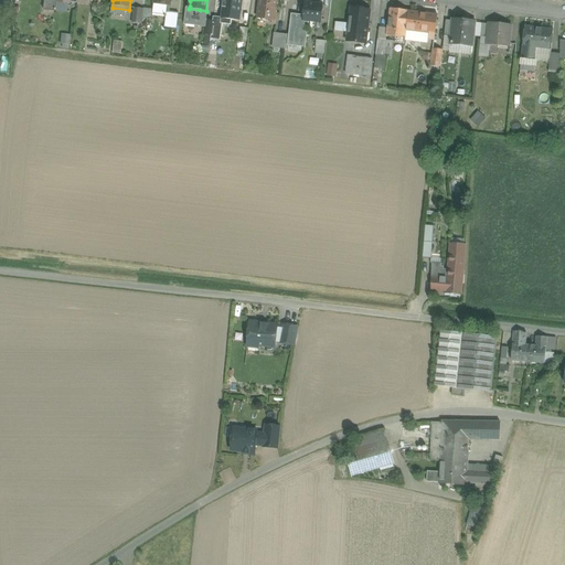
[(241,0),(223,0),(222,20),(238,22),(241,0)]
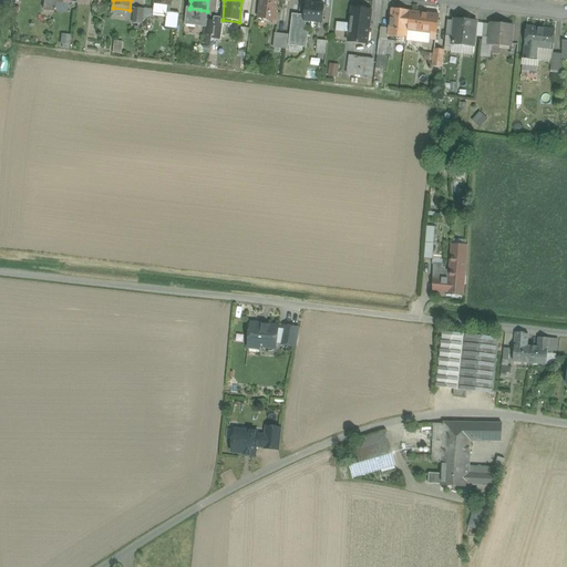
[(279,1),(268,0),(260,0),(258,20),(277,22),(279,1)]
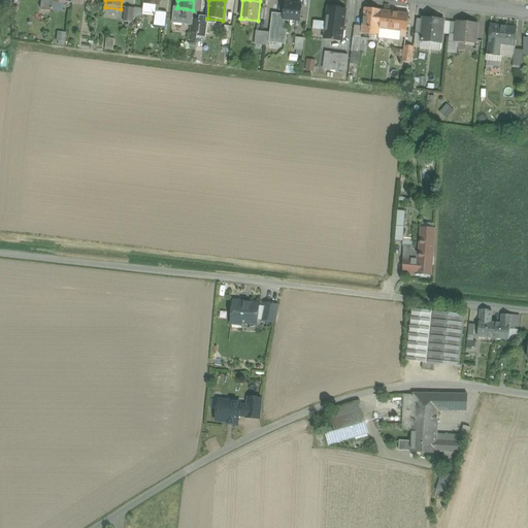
[(302,5),(285,3),(284,15),(283,20),(285,21),(300,22),(302,5)]
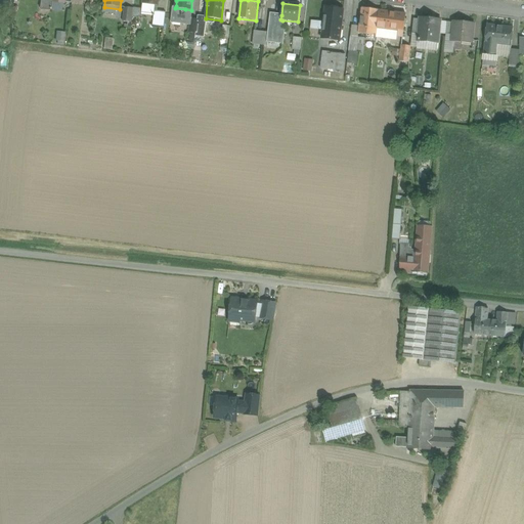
[(185,9),(175,8),(176,6),(173,6),(171,24),(190,26),(190,18),(191,18),(191,11),(185,11),(185,9)]
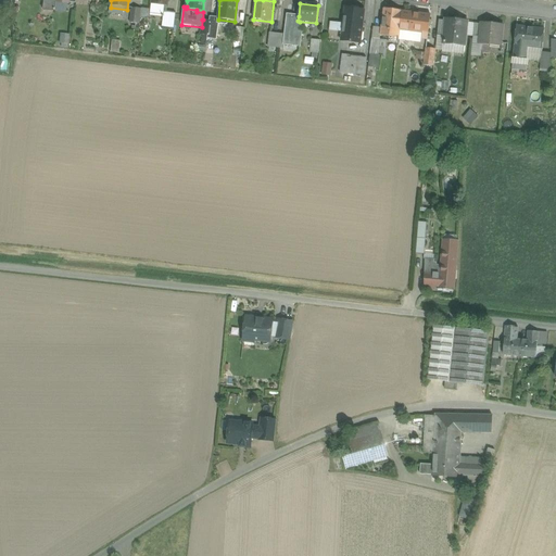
[(131,23),(141,23),(141,16),(151,16),(151,8),(131,8),(131,23)]
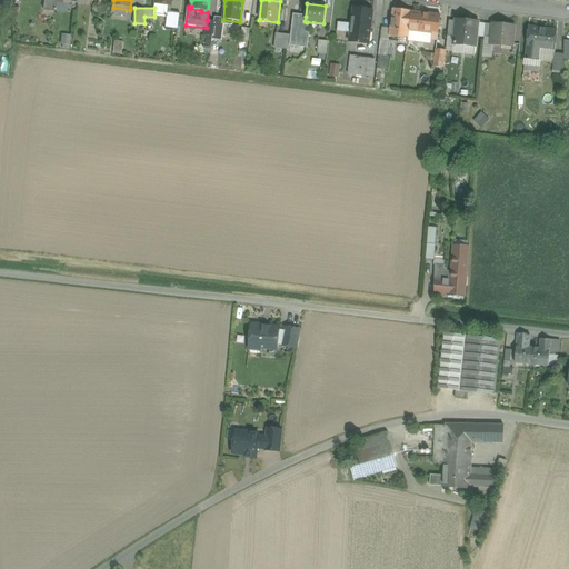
[(372,11),(355,9),(350,42),(368,45),(372,11)]
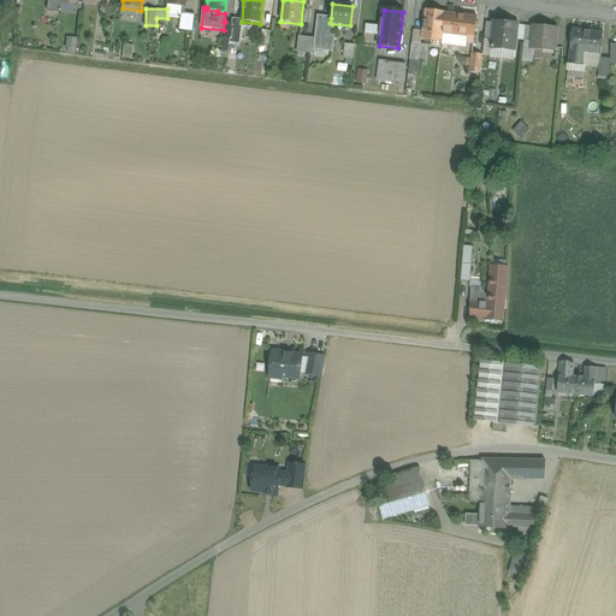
[(446,13),(426,11),(422,40),(442,42),(443,34),(444,34),(446,13)]
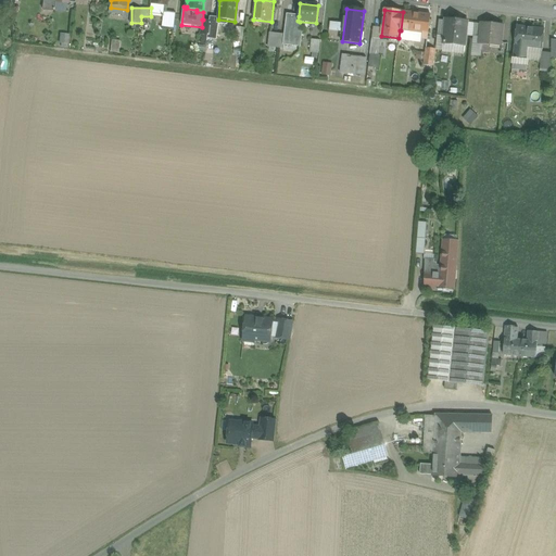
[(176,27),(176,12),(164,12),(164,27),(176,27)]
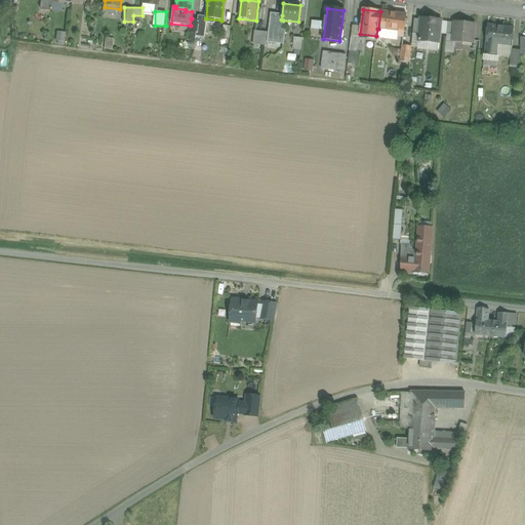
[(407,15),(380,11),(378,29),(400,31),(399,38),(404,38),(407,15)]
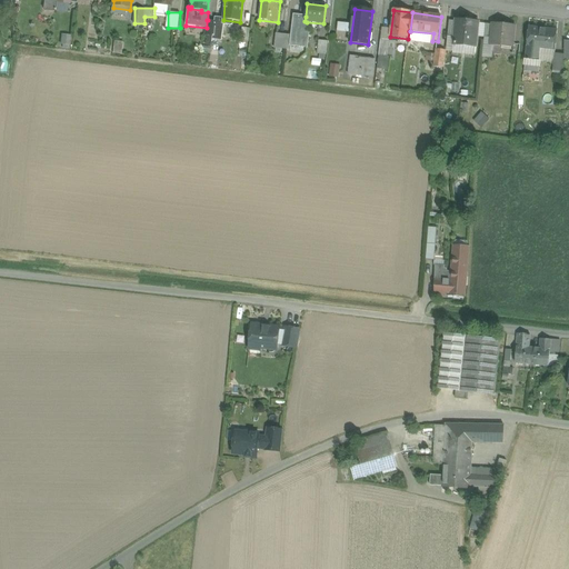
[(307,22),(305,21),(306,17),(293,16),(289,49),(306,51),(308,36),(306,36),(307,22)]
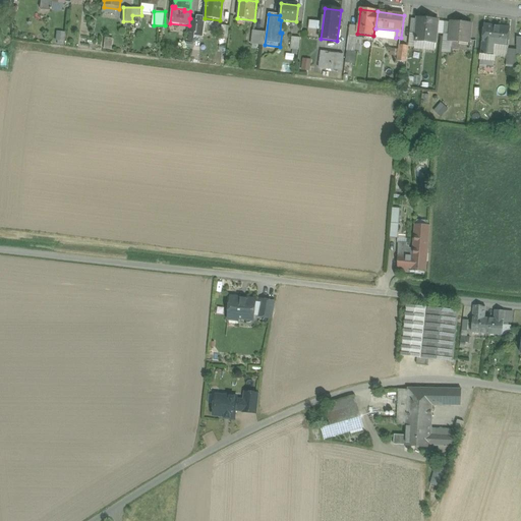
[(439,21),(418,18),(415,42),(436,44),(439,21)]
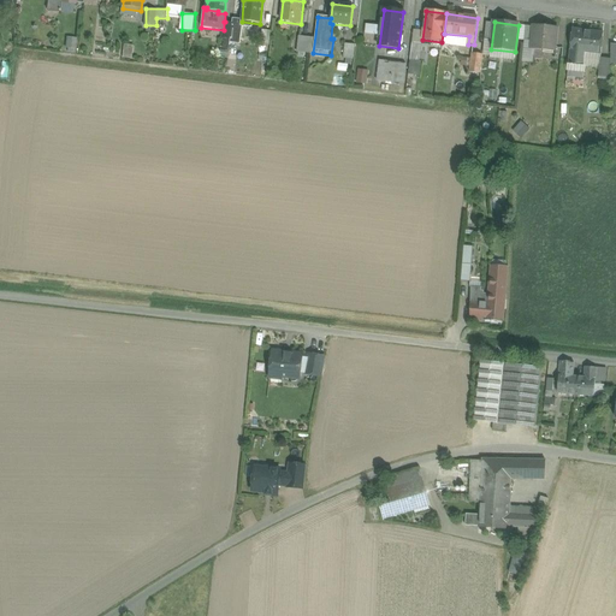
[(366,24),(366,41),(379,40),(378,24),(366,24)]
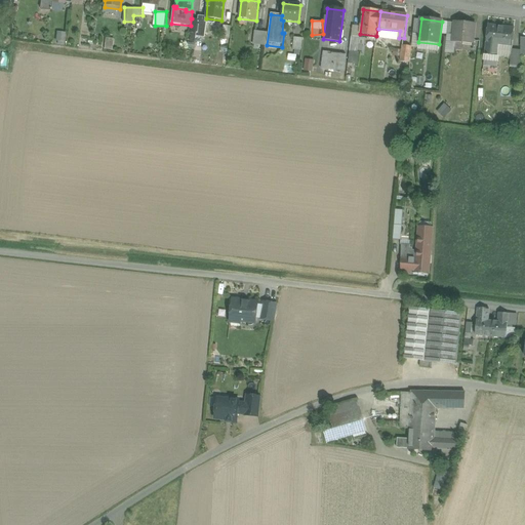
[(476,24),(454,22),(452,39),(454,42),(462,43),(465,41),(473,42),(473,44),(474,44),(476,24)]
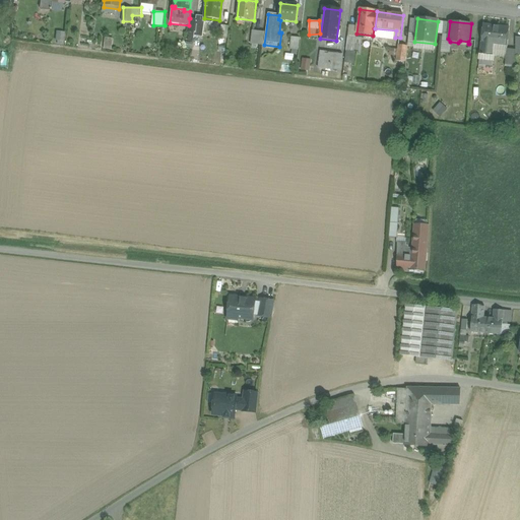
[(509,27),(483,24),(481,43),(508,46),(509,27)]
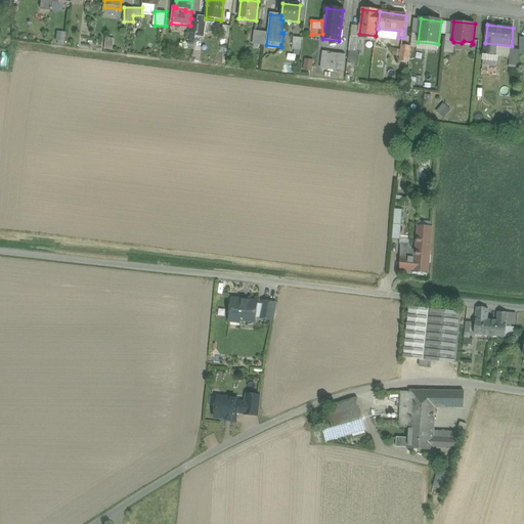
[(293,49),(301,50),(302,37),(294,37),(293,49)]
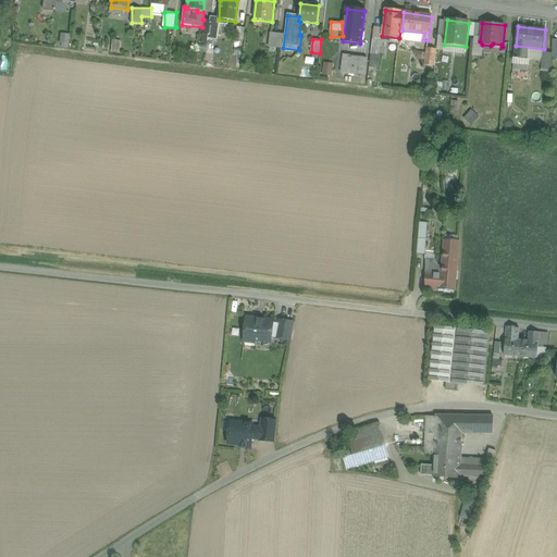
[(553,58),(556,58),(556,39),(554,39),(553,52),(543,52),(543,71),(552,72),(553,58)]
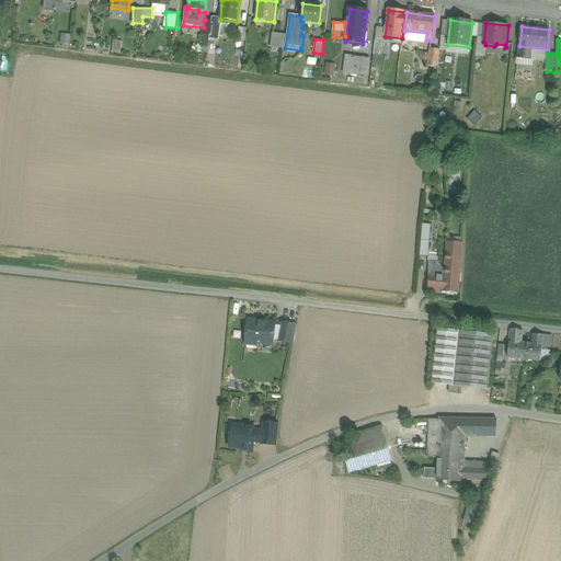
[(439,66),(441,48),(430,48),(428,66),(439,66)]
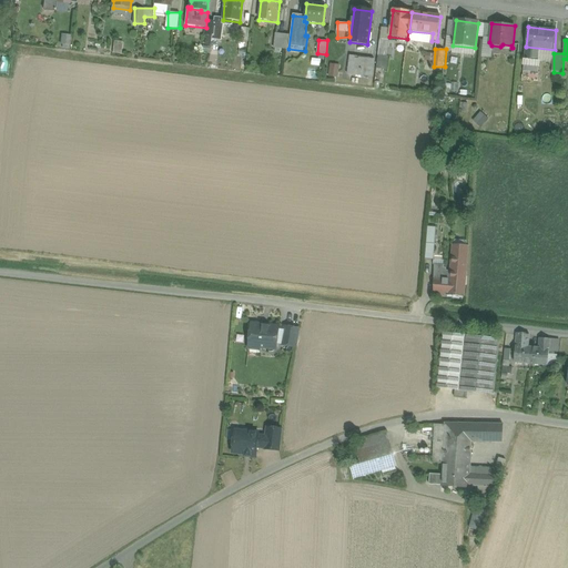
[(378,68),(388,68),(389,56),(378,56),(378,68)]
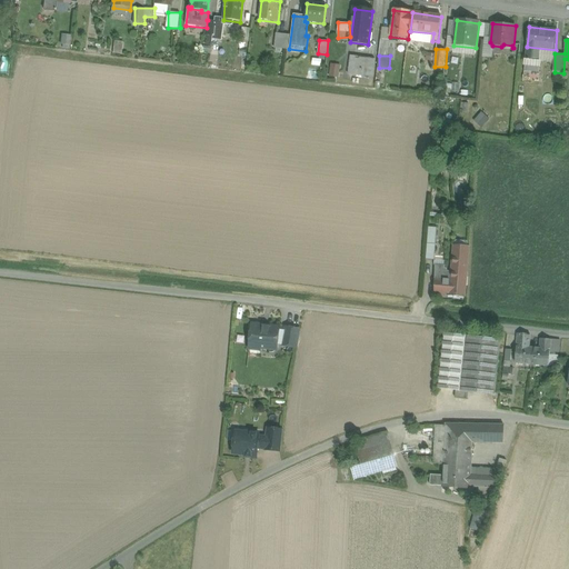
[(350,57),(350,77),(376,77),(376,57),(350,57)]
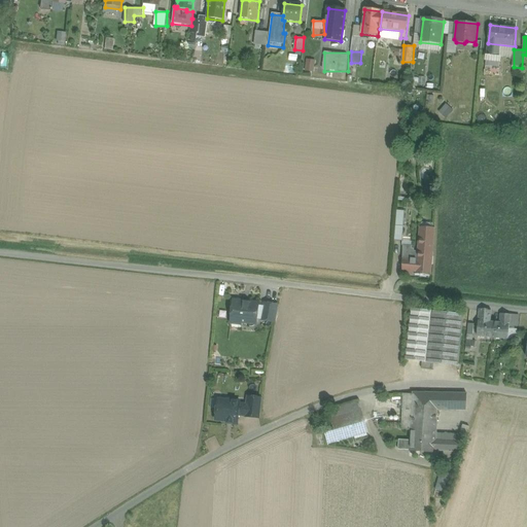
[(487,55),(486,66),(501,67),(502,56),(487,55)]
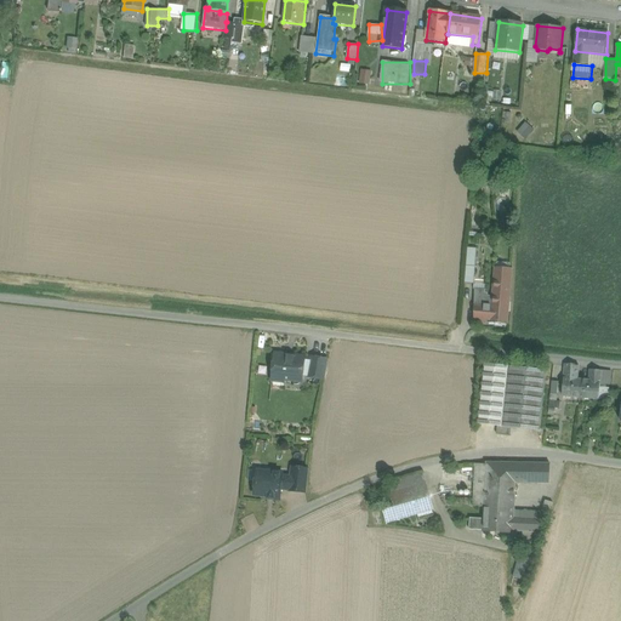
[(362,69),(360,84),(370,85),(372,70),(362,69)]
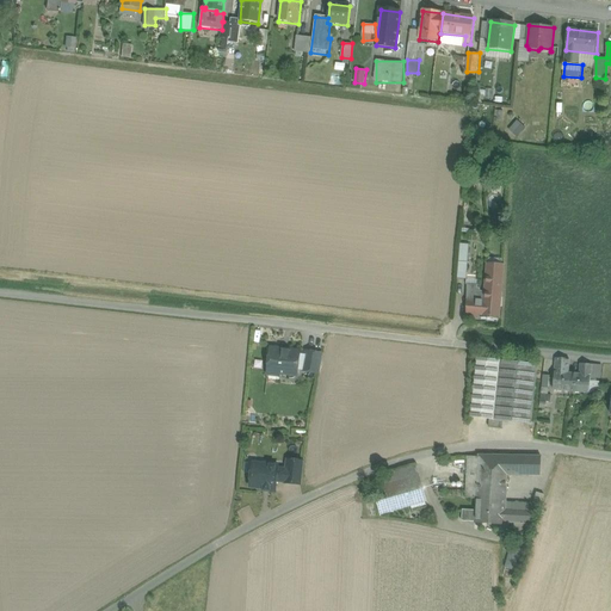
[(510,130),(519,136),(526,127),(517,121),(510,130)]
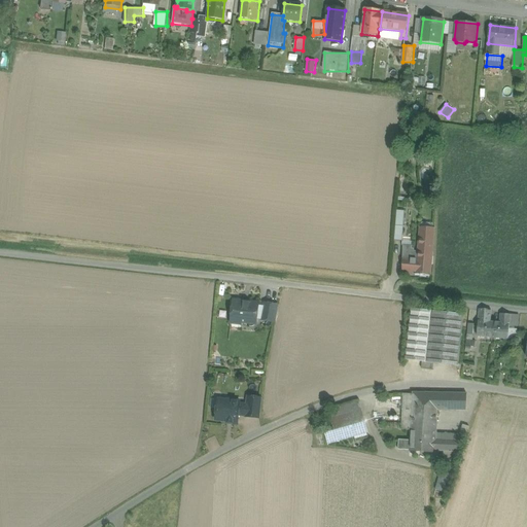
[(434,229),(420,227),(418,252),(419,252),(418,274),(423,274),(423,273),(423,265),(432,266),(433,257),(432,257),(432,252),(434,229)]
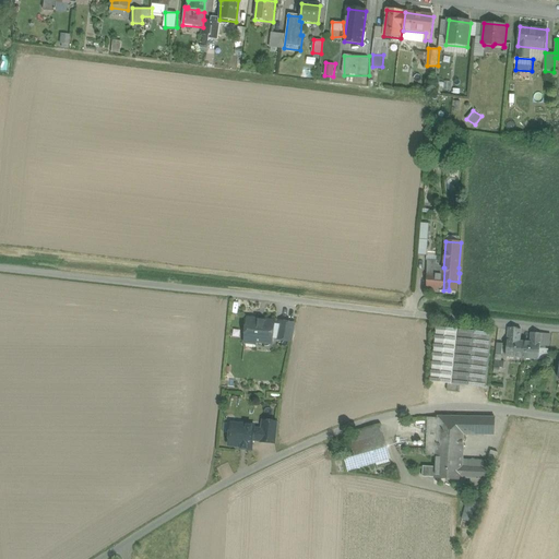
[(437,261),(427,261),(427,289),(443,290),(444,268),(443,268),(439,268),(439,264),(437,264),(437,261)]
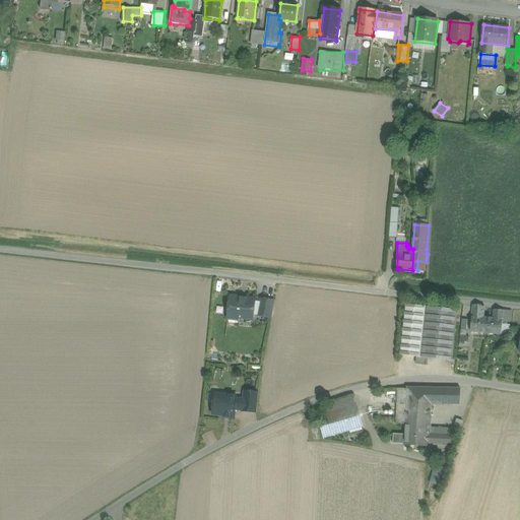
[(255,300),(231,297),(228,319),(229,319),(230,316),(238,316),(237,318),(253,320),(254,310),(255,300)]
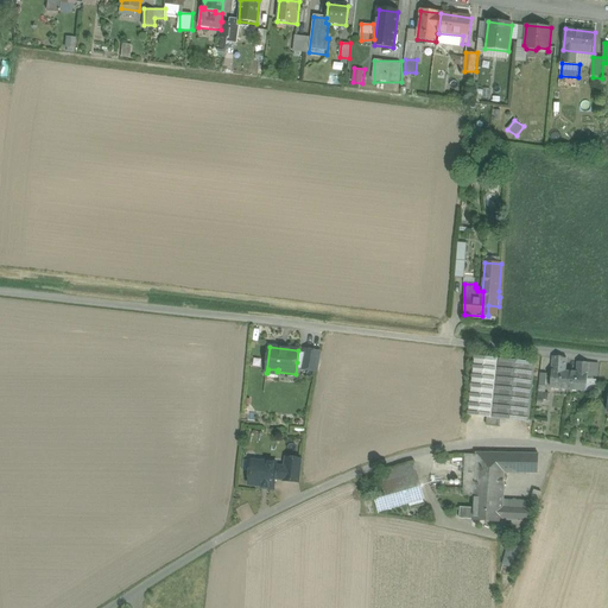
[(476,355),(470,416),(531,422),(537,362),(476,355)]
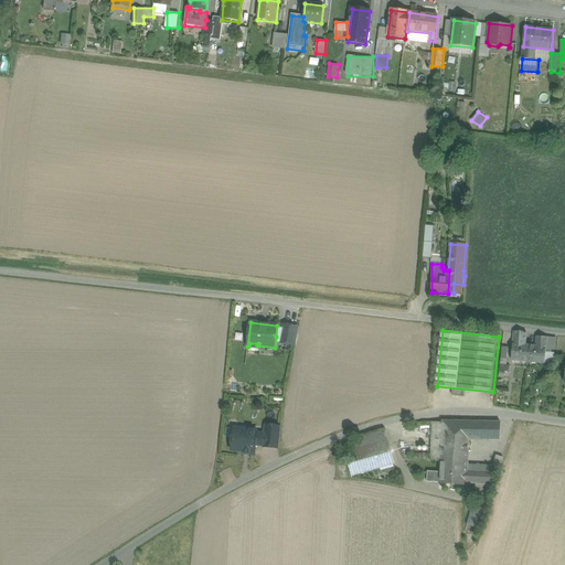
[(511,361),(526,363),(529,345),(513,343),(511,361)]
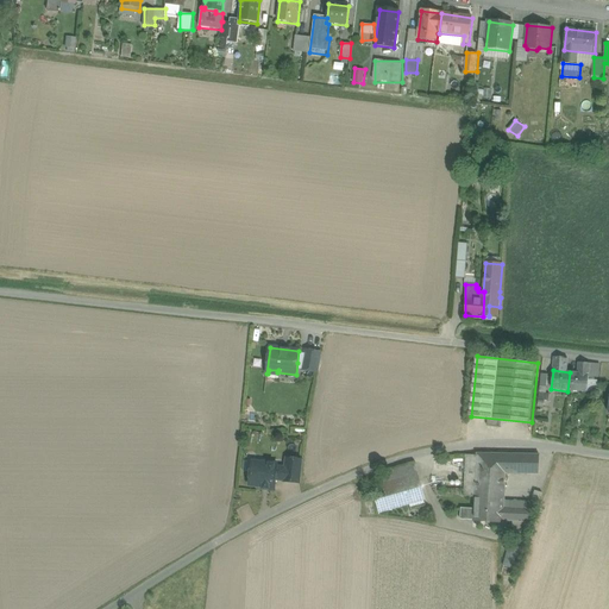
[(589,375),(570,372),(567,391),(586,394),(589,375)]
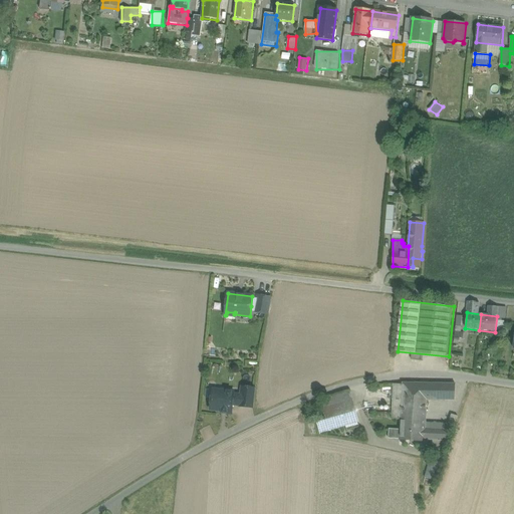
[(457,324),(464,325),(465,316),(458,315),(457,324)]
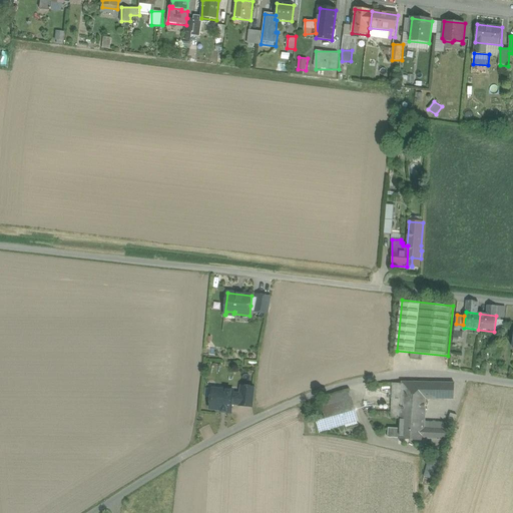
[(233,391),(211,389),(209,409),(231,412),(233,391)]
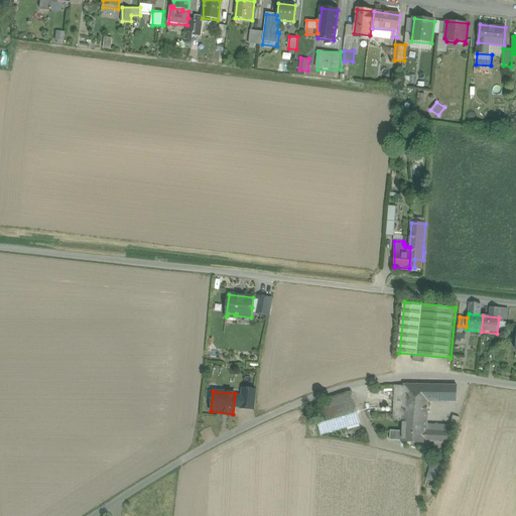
[(354,391),(325,399),(331,422),(319,424),(323,435),(362,425),(354,391)]
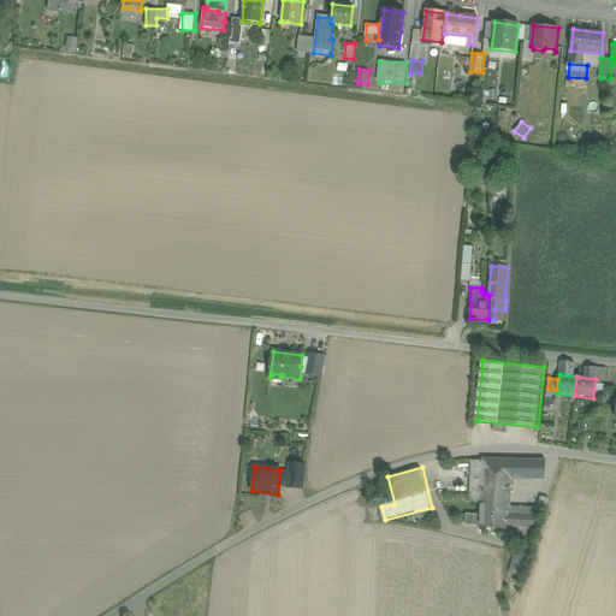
[(509,528),(511,504),(480,503),(478,527),(509,528)]
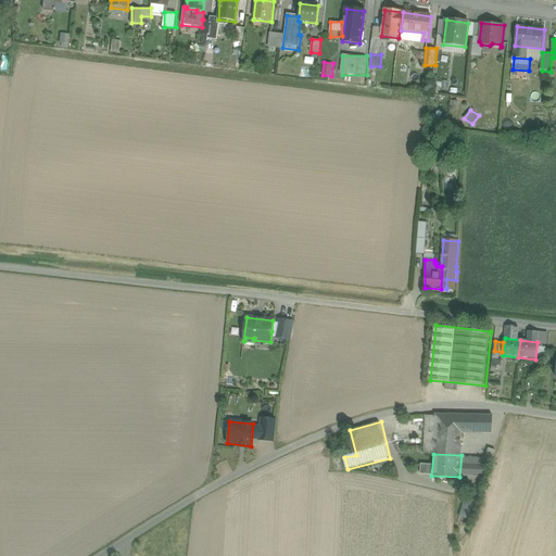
[(460,516),(471,519),(476,504),(465,501),(460,516)]
